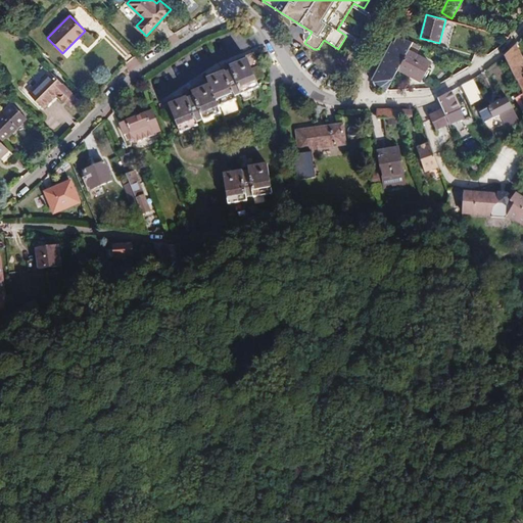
[(380,87),(385,90),(386,90),(398,68),(409,50),(413,42),(399,36),(396,43),(394,42),(374,80),(377,81),(380,87)]
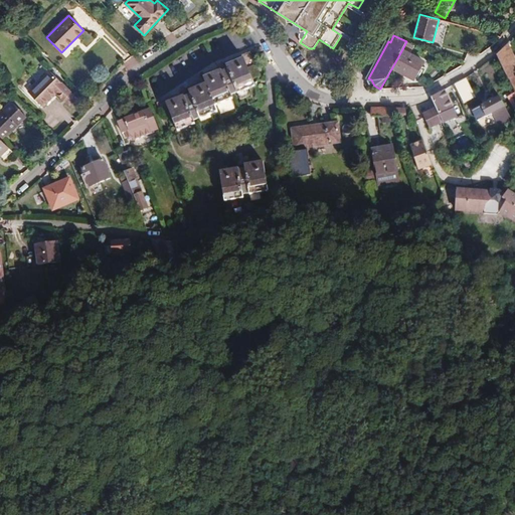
[(514,91),(514,56),(508,43),(497,55),(514,91)]
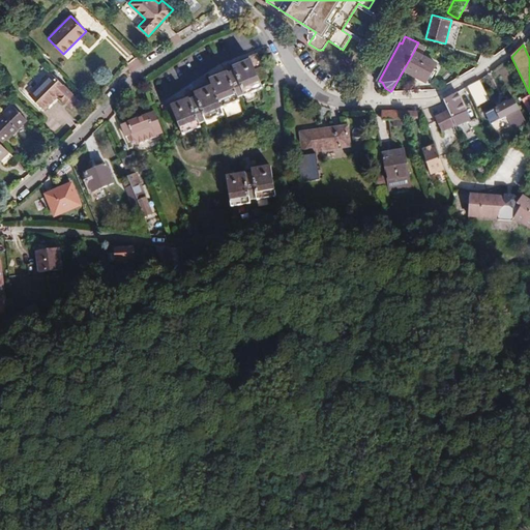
[(414,51),(404,69),(425,82),(437,63),(414,51)]
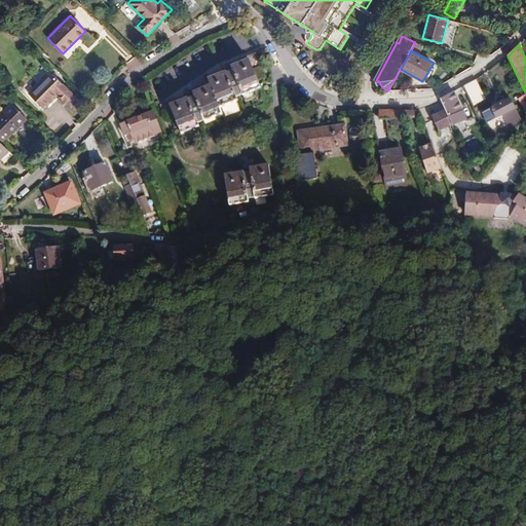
[(227,73),(226,72),(209,79),(211,85),(193,92),(194,97),(188,100),(187,98),(170,105),(181,134),(199,126),(197,123),(204,121),(215,117),(223,114),(220,108),(237,101),(236,98),(242,96),(253,91),(261,88),(258,81),(266,77),(256,52),(239,60),(240,63),(231,67),(232,71),(227,73)]
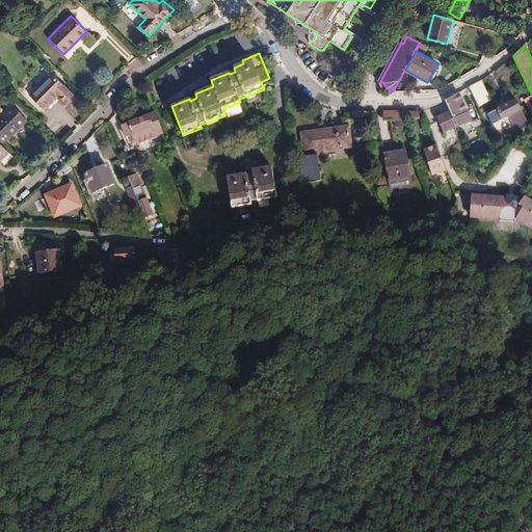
[(51,72),(28,95),(45,110),(67,88),(51,72)]
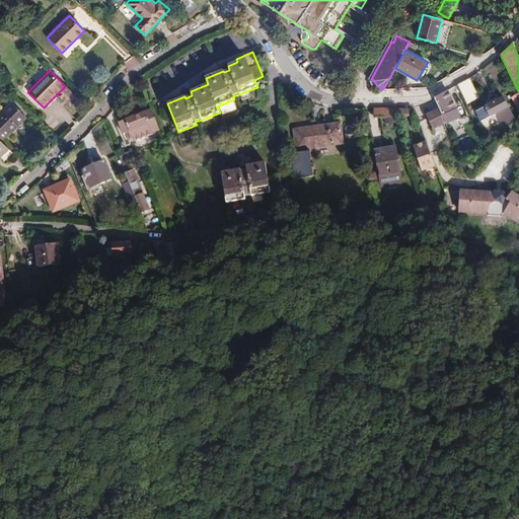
[(457,85),(462,97),(471,92),(465,80),(457,85)]
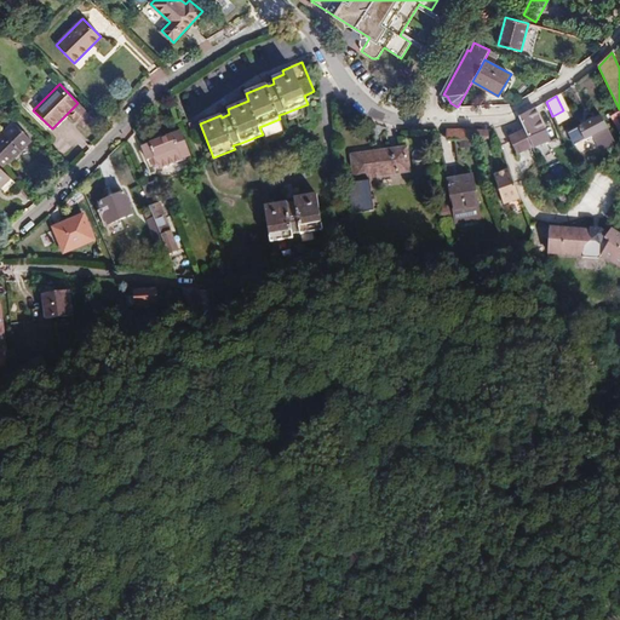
[(290,121),(302,115),(298,108),(286,113),(290,121)]
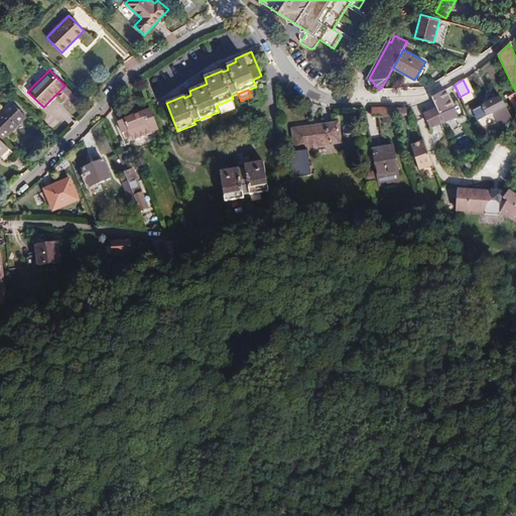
[(444,124),(458,117),(454,109),(455,108),(445,90),(432,98),(437,108),(443,122),(444,124)]
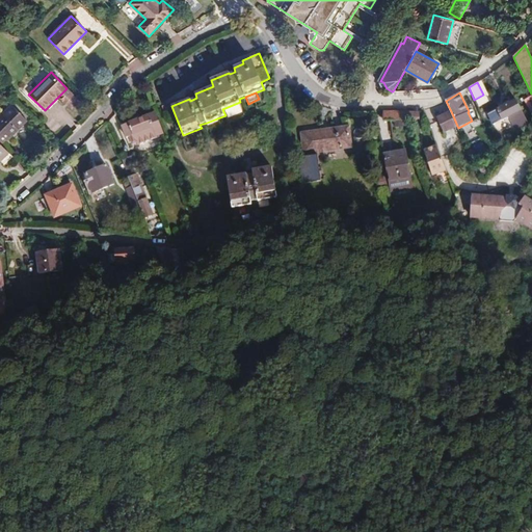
[(527,120),(515,100),(487,114),(493,125),(508,116),(517,134),(521,132),(526,126),(524,122),(527,120)]
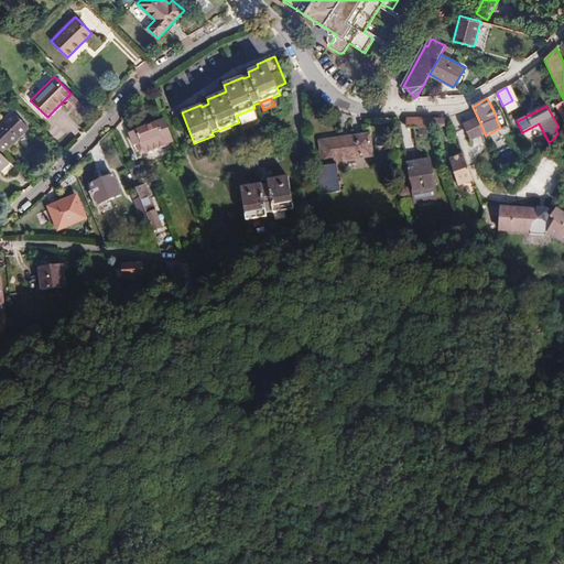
[(12,110),(0,122),(0,151),(2,154),(30,128),(12,110)]
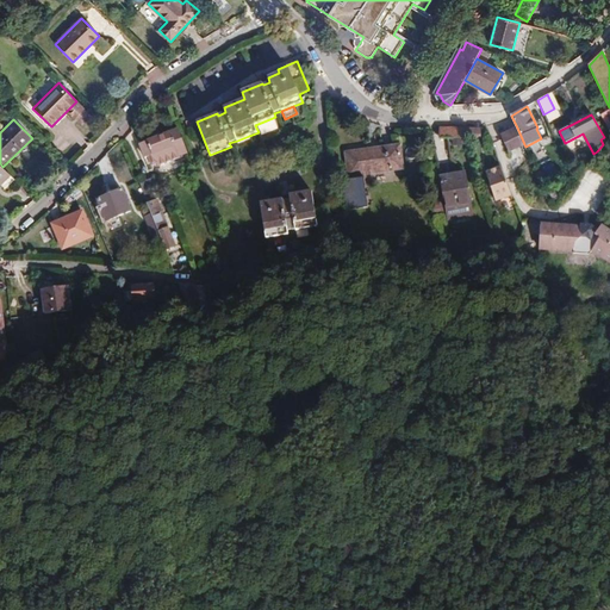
[(464,128),(440,128),(440,138),(453,137),(462,138),(464,137),(464,128)]
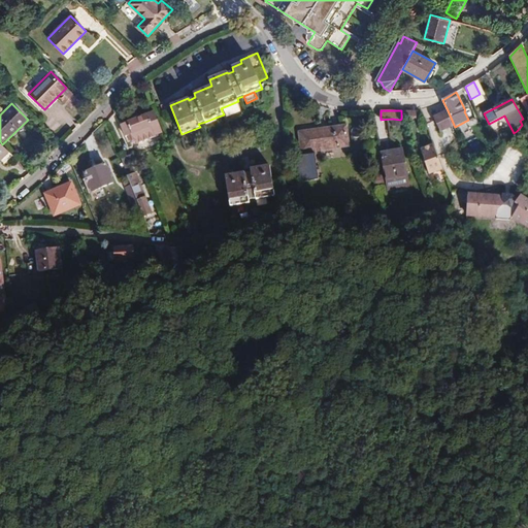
[(448,110),(433,117),(440,131),(454,125),(448,110)]
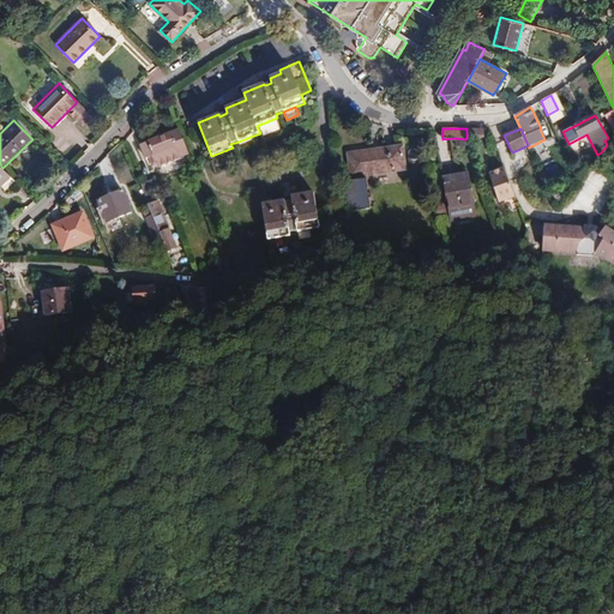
[(160,166),(188,155),(180,130),(140,144),(145,160),(149,158),(156,155),(160,164),(160,166)]
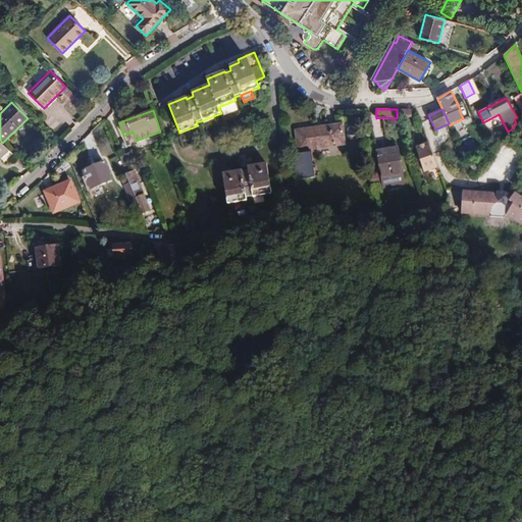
[(203,120),(206,127),(215,123),(213,116),(203,120)]
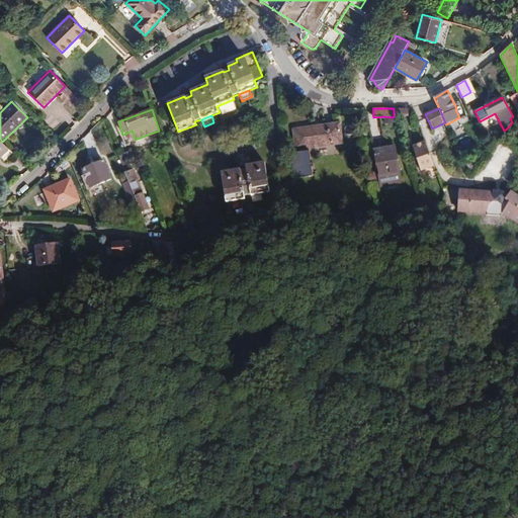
[(293,130),(296,149),(342,143),(340,123),(293,130)]
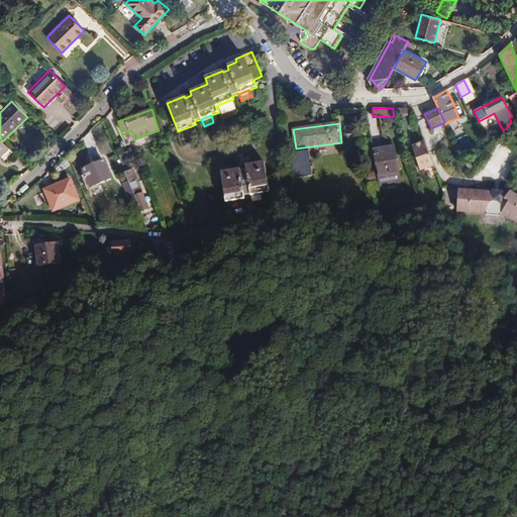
[(125,133),(128,141),(134,138),(131,130),(125,133)]
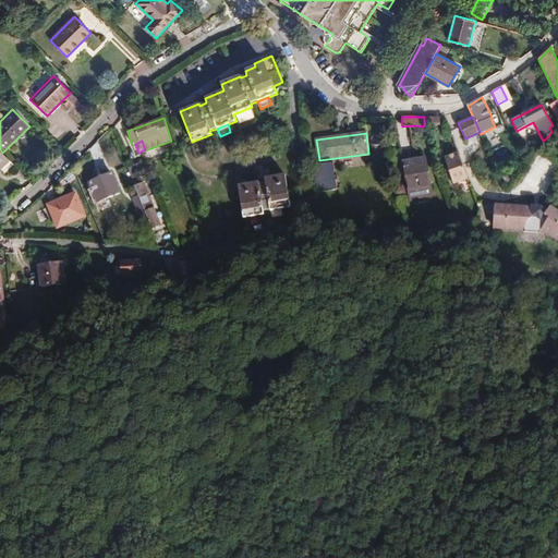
[(0,169),(10,159),(2,153),(0,149),(0,169)]
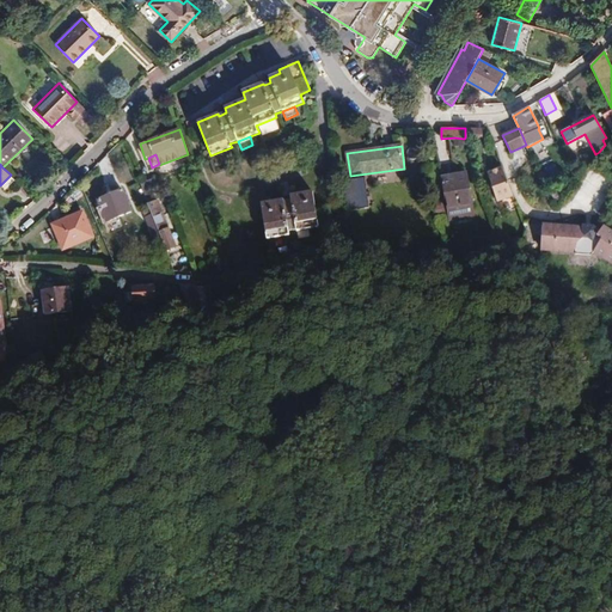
[(513,196),(502,167),(487,172),(497,202),(513,196)]
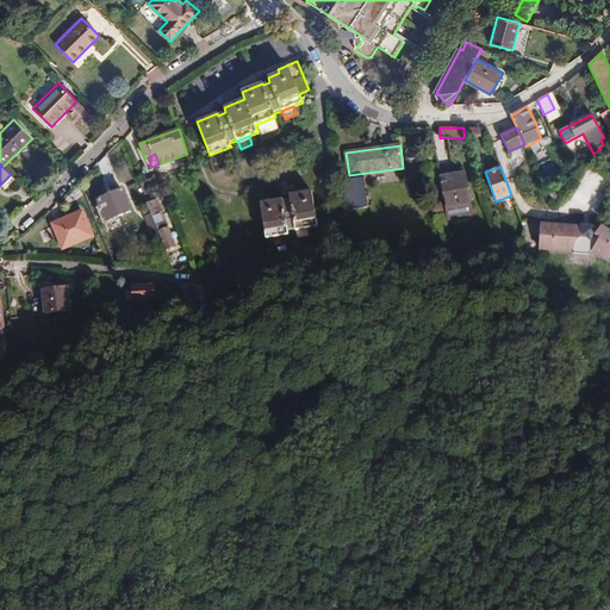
[(447,221),(473,216),(465,172),(440,176),(447,221)]
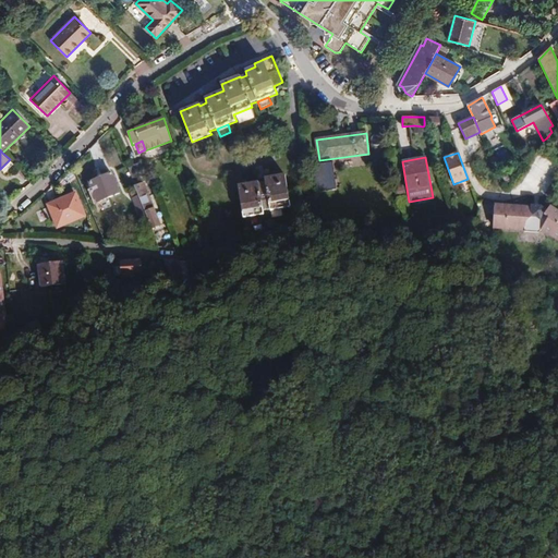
[(322,161),(320,187),(336,189),(337,162),(322,161)]
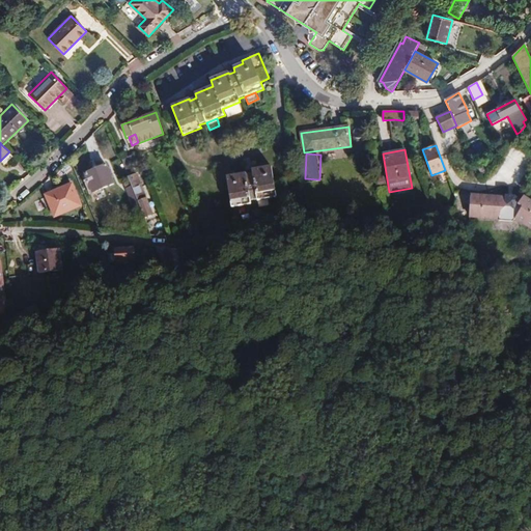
[(140,172),(133,155),(121,160),(129,177),(137,173),(140,172)]
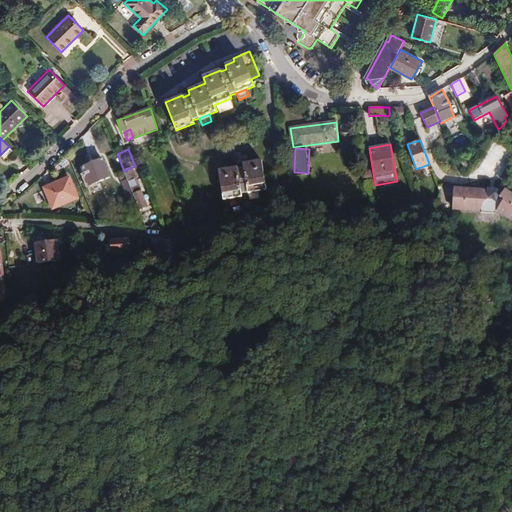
[(103,158),(81,168),(83,173),(81,174),(86,187),(111,176),(103,158)]
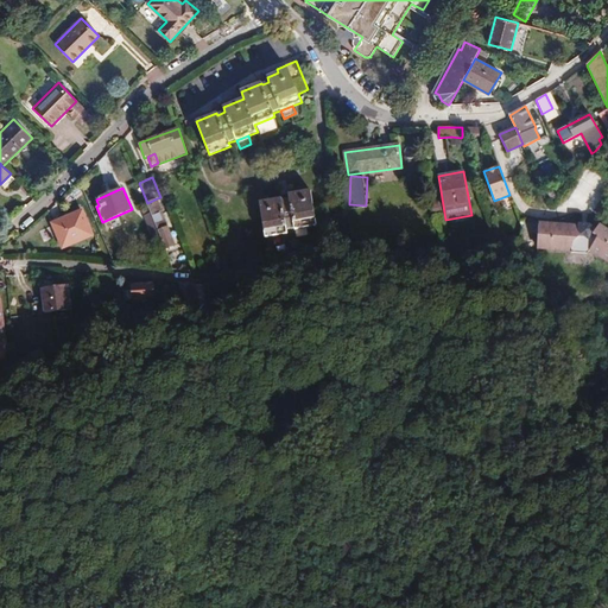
[(295,229),(295,230),(317,226),(311,190),(289,195),(290,198),(282,200),(282,198),(259,202),(266,238),(287,234),(287,230),(295,229)]
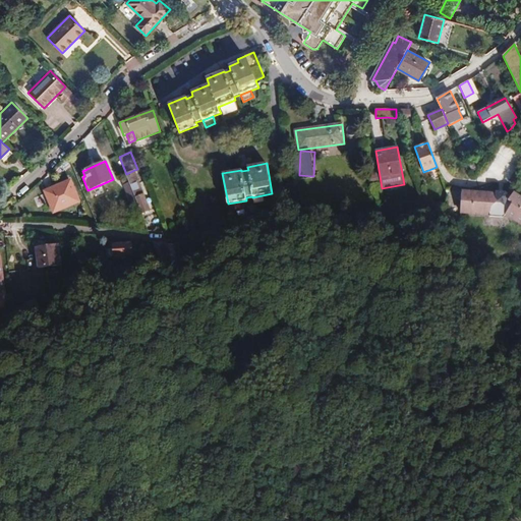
[(142,214),(151,211),(134,170),(126,174),(129,182),(132,189),(137,201),(142,214)]
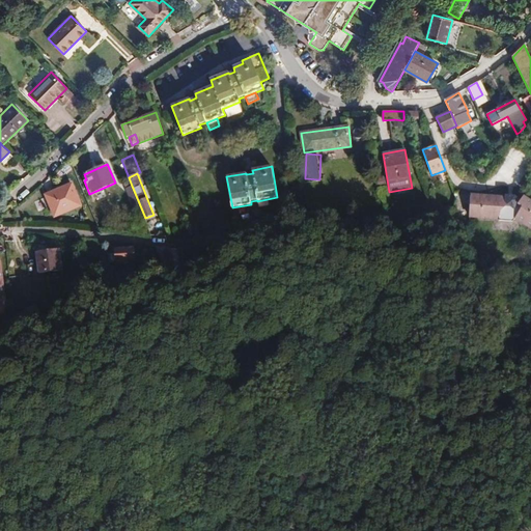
[(45,195),(54,217),(81,205),(72,184),(45,195)]
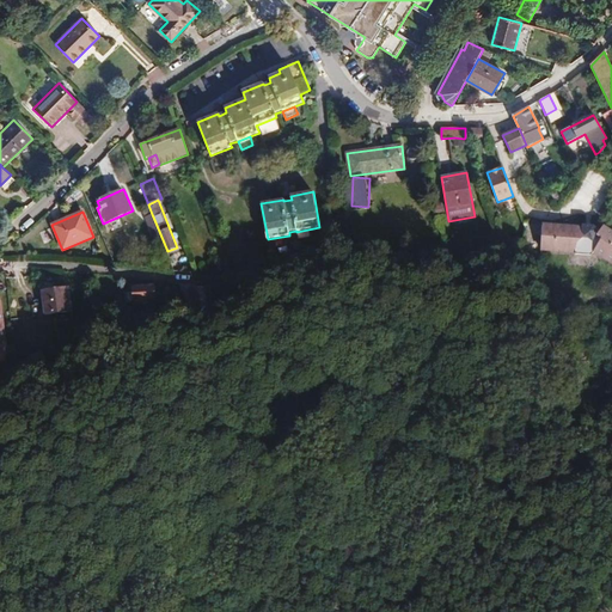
[(152,214),(144,218),(147,226),(148,226),(155,222),(152,214)]
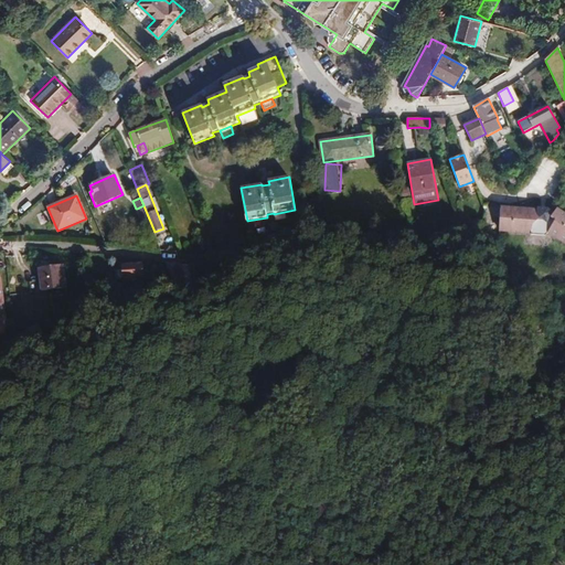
[(137,209),(142,221),(149,219),(144,205),(137,209)]
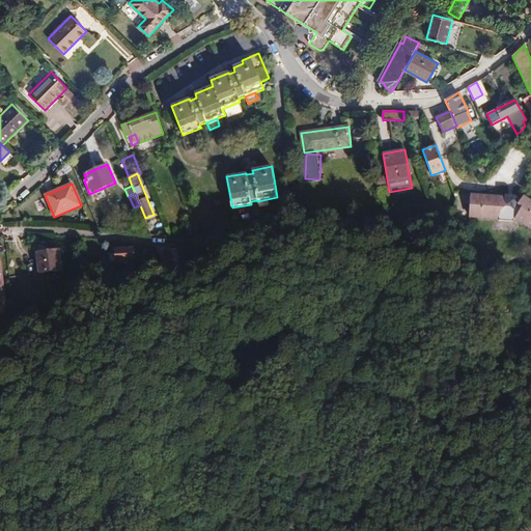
[(505,197),(471,194),(469,217),(499,219),(499,221),(512,222),(516,219),(530,228),(530,200),(524,196),(521,200),(514,196),(505,195),(505,197)]
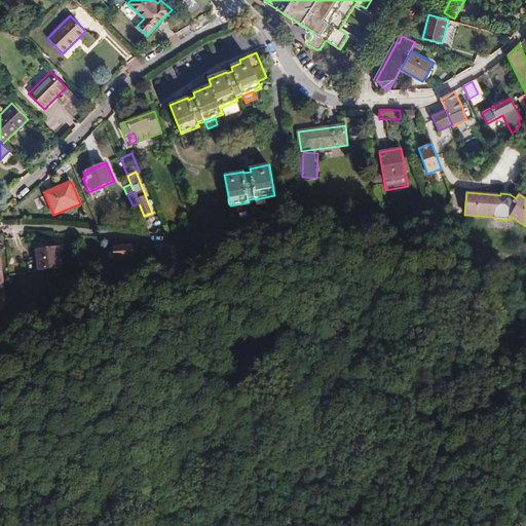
[(421,204),(424,213),(431,211),(428,202),(421,204)]
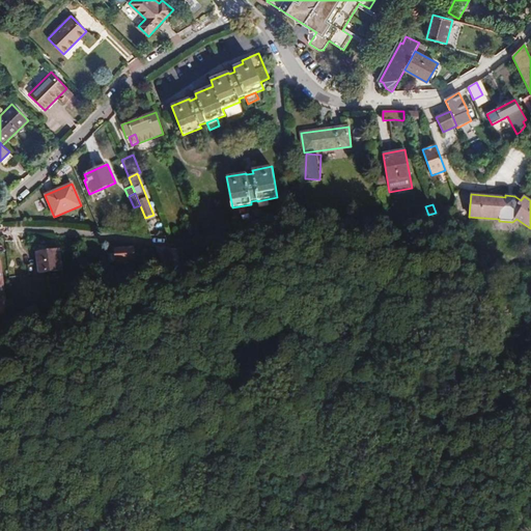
[(116,261),(135,260),(134,248),(115,250),(116,261)]
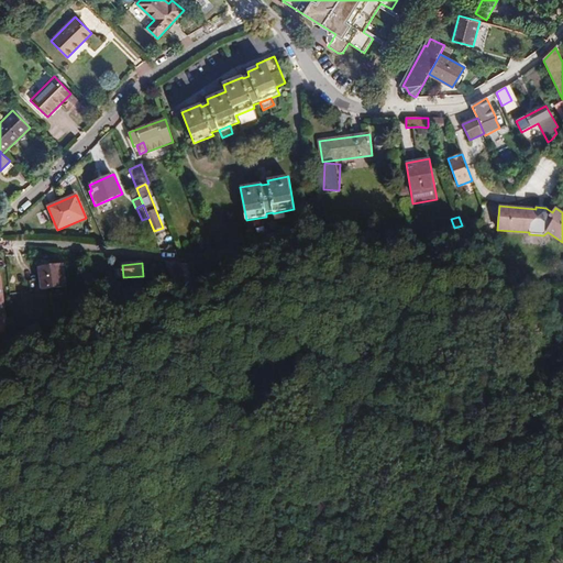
[(175,284),(186,282),(178,263),(168,266),(175,284)]
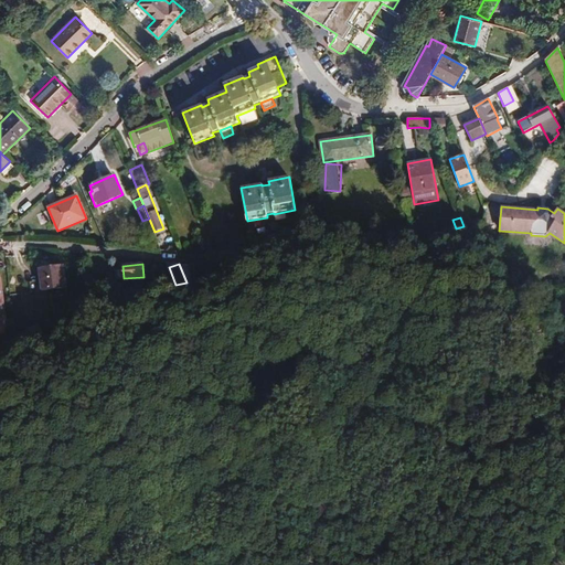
[(42,290),(66,287),(63,266),(39,269),(42,290)]
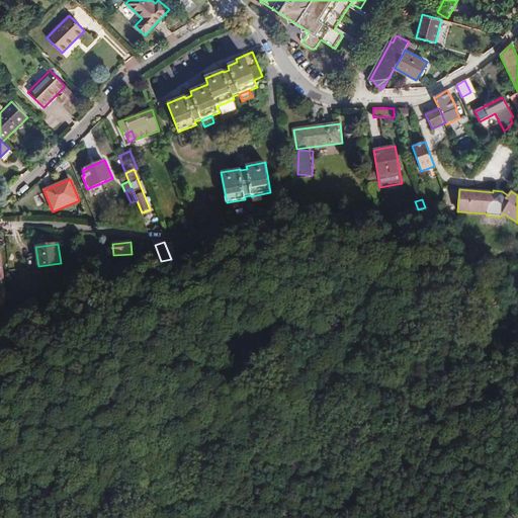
[(13,312),(18,319),(37,306),(32,298),(13,312)]
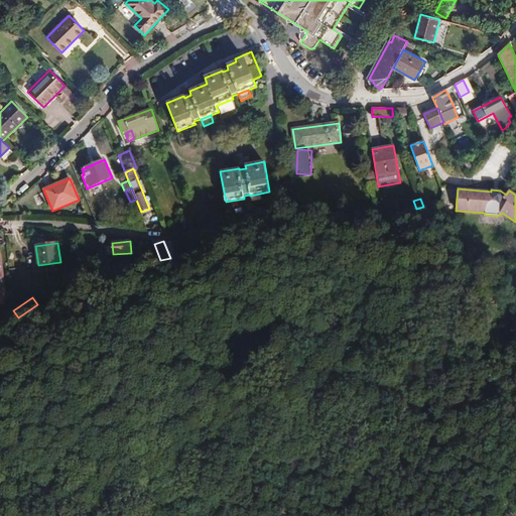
All buildings are outlined.
